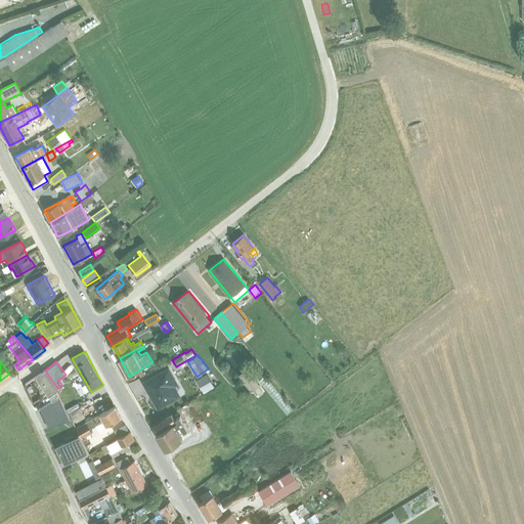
[(169,366),(142,382),(158,408),(181,395),(175,386),(179,384),(169,366)]
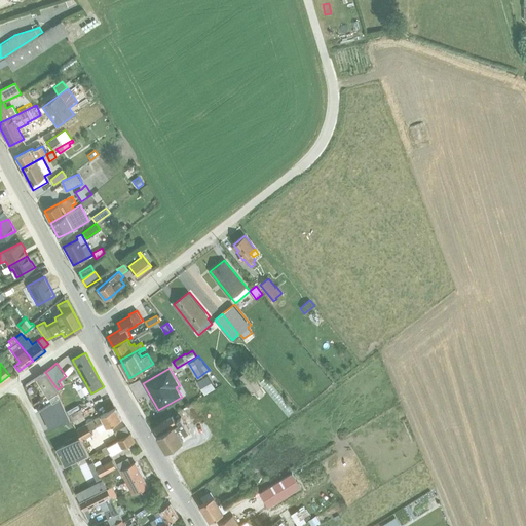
[(249,370),(238,378),(241,382),(243,381),(252,393),(254,391),(259,398),(264,393),(260,387),(261,387),(249,370)]
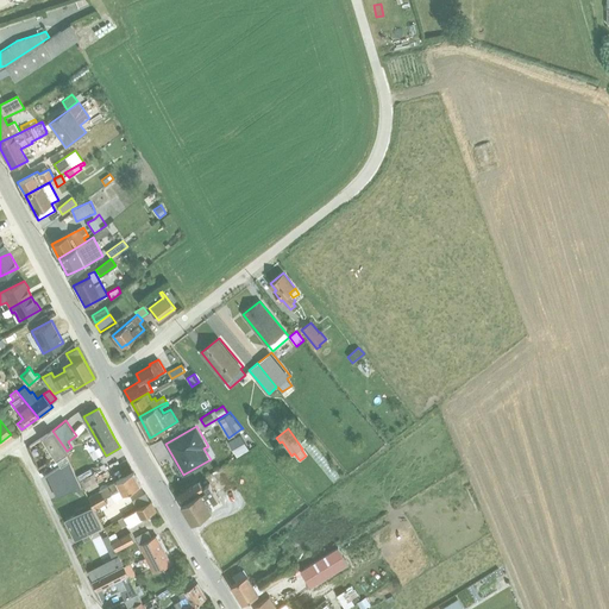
[(67,451),(52,431),(41,438),(60,466),(69,462),(73,459),(67,451)]
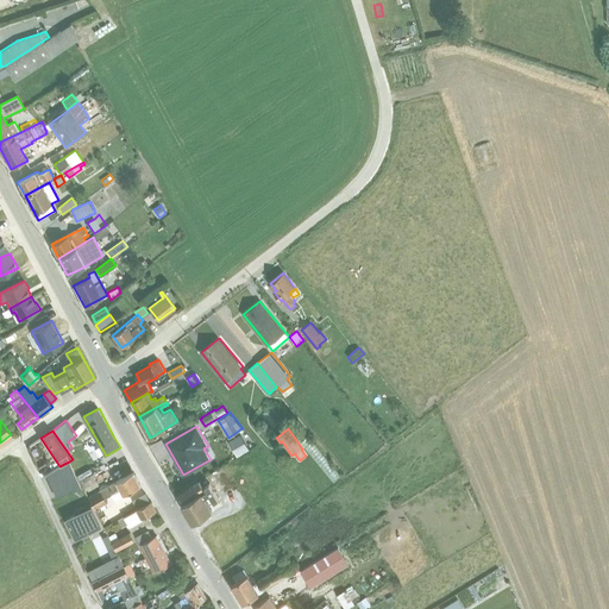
[(242,435),(228,441),(237,454),(249,449),(242,435)]
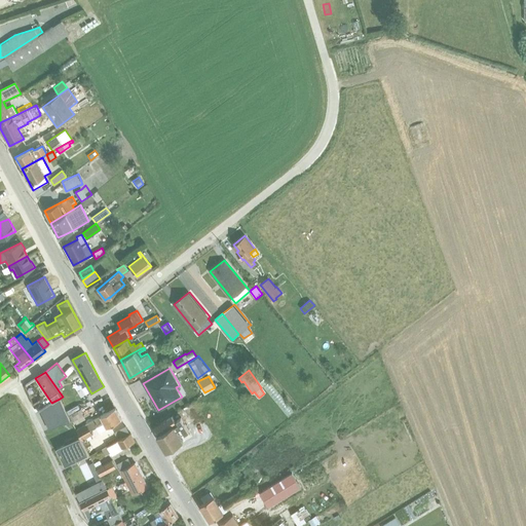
[(266,376),(260,382),(287,415),(294,410),(266,376)]
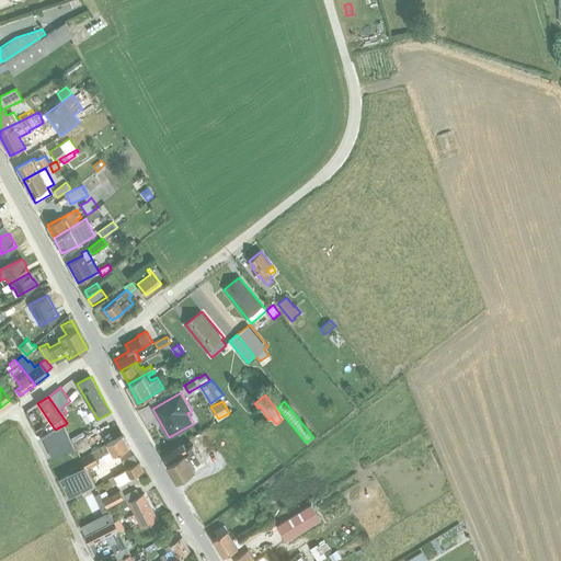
[(64,425),(55,430),(43,437),(53,457),(68,450),(68,453),(75,448),(64,425)]
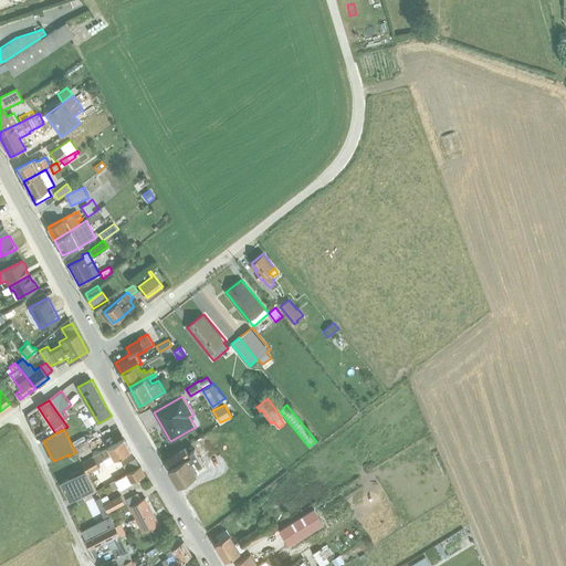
[(73,441),(79,452),(81,451),(83,456),(92,450),(93,450),(84,435),(76,439),(73,441)]
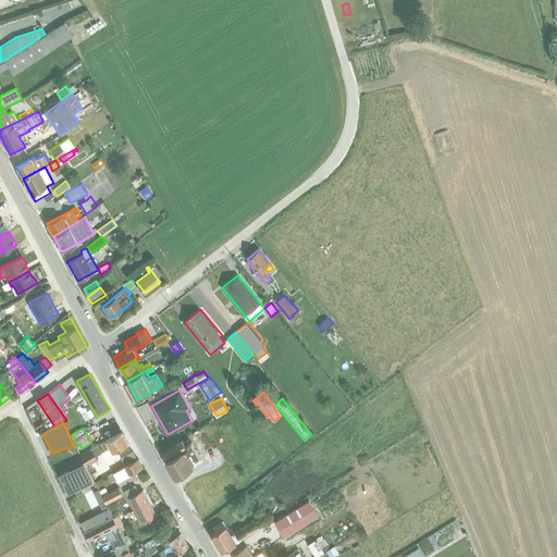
[(85,462),(87,467),(91,463),(94,466),(97,463),(96,461),(99,460),(96,455),(102,453),(106,458),(114,453),(113,452),(128,443),(122,431),(82,454),(85,462)]
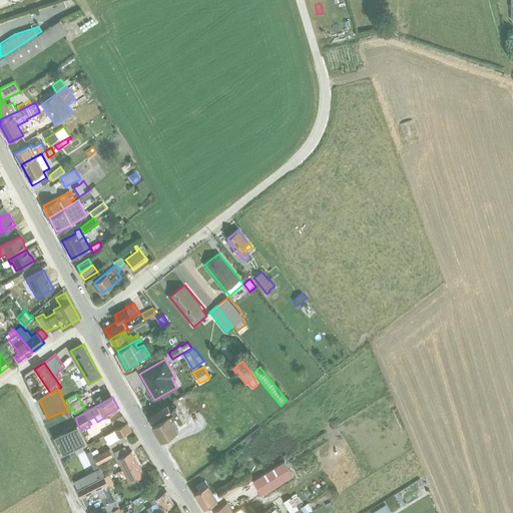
[(160,410),(148,417),(162,439),(179,429),(172,418),(176,415),(180,422),(184,420),(176,407),(171,410),(168,405),(160,410)]
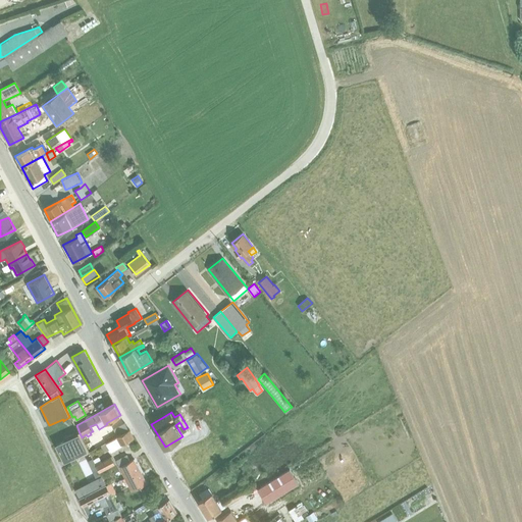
[(116,432),(106,438),(108,441),(128,429),(124,422),(113,428),(116,432)]
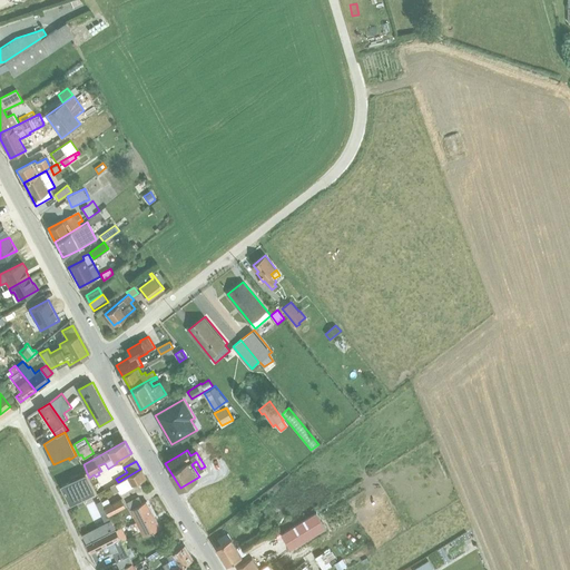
[(118,482),(110,485),(115,493),(120,491),(123,493),(134,487),(133,485),(147,478),(141,469),(140,469),(118,482)]
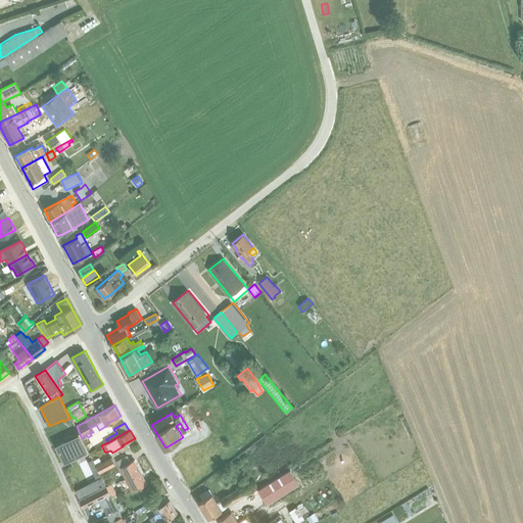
[(82,438),(80,434),(76,437),(75,434),(65,438),(66,441),(57,445),(65,462),(70,459),(72,462),(78,460),(77,457),(89,450),(82,438)]
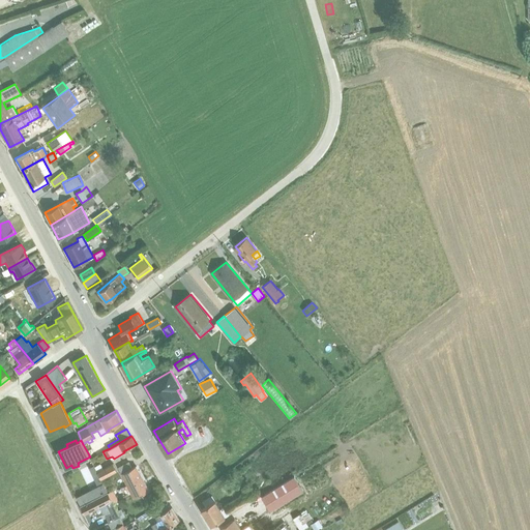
[(129,462),(118,467),(127,484),(130,493),(134,499),(149,491),(137,466),(133,468),(129,462)]
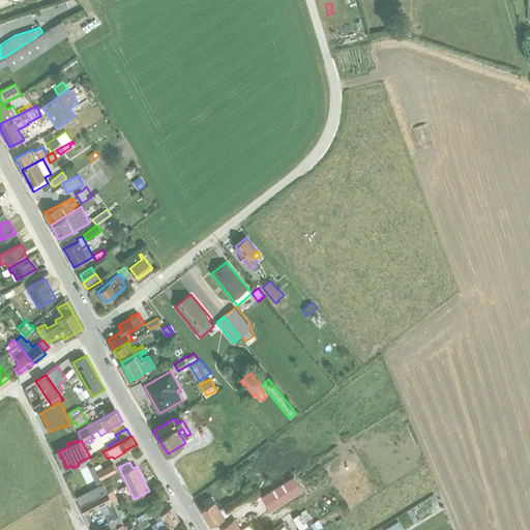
[(94,465),(89,467),(93,475),(98,484),(104,482),(101,478),(117,470),(113,463),(104,468),(101,463),(100,463),(95,466),(94,465)]
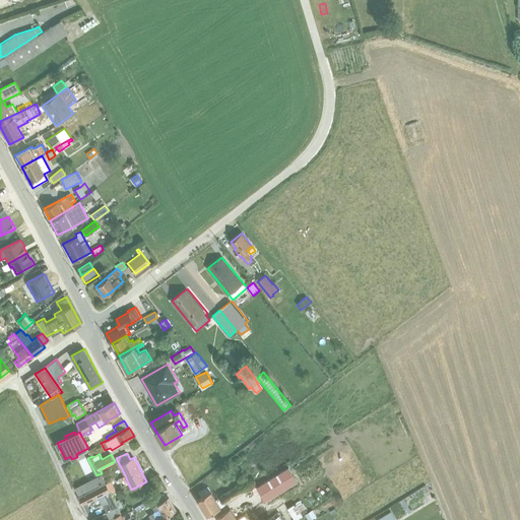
[(231,458),(222,464),(233,477),(241,471),(231,458)]
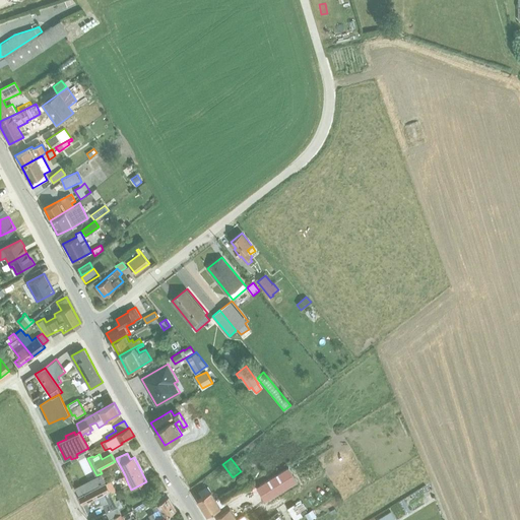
[(283,469),(253,488),(259,497),(272,489),(272,488),(278,483),(277,481),(287,475),(283,469)]
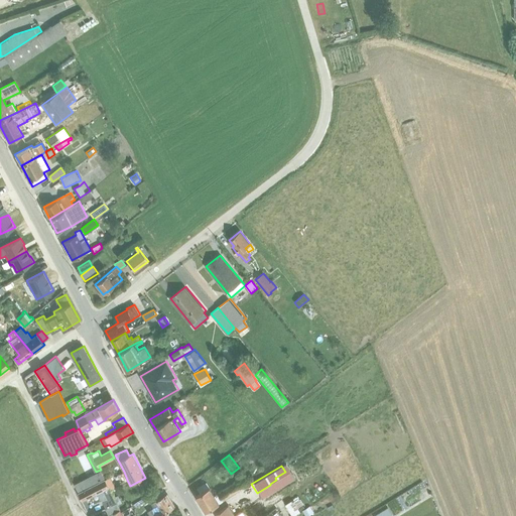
[(96,472),(75,483),(79,490),(105,477),(101,470),(96,472)]
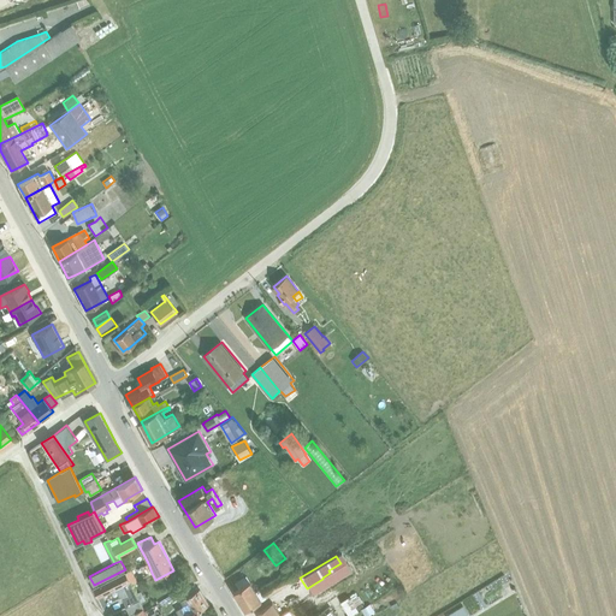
[(240,588),(235,592),(246,610),(297,579),(296,578),(302,574),(297,567),(292,570),(291,569),(256,591),(252,581),(240,588)]
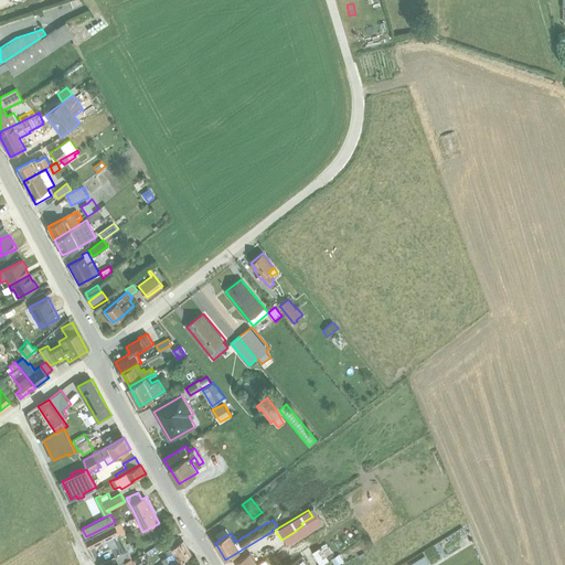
[(116,524),(123,537),(128,534),(120,522),(116,524)]
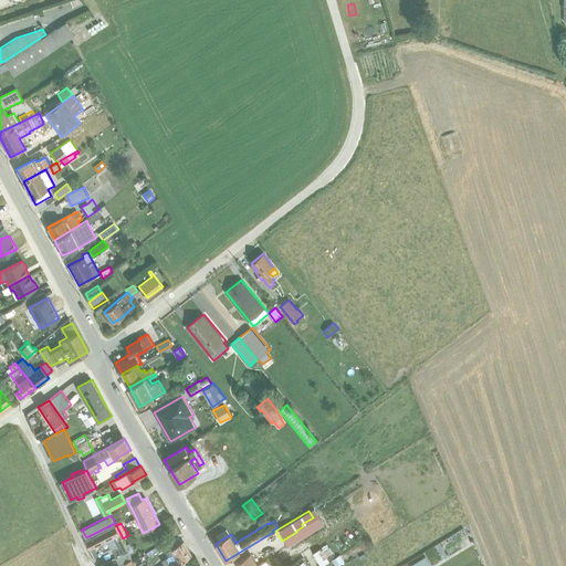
[(123,538),(116,525),(86,541),(91,549),(106,542),(114,538),(118,548),(113,551),(116,557),(128,551),(123,538)]
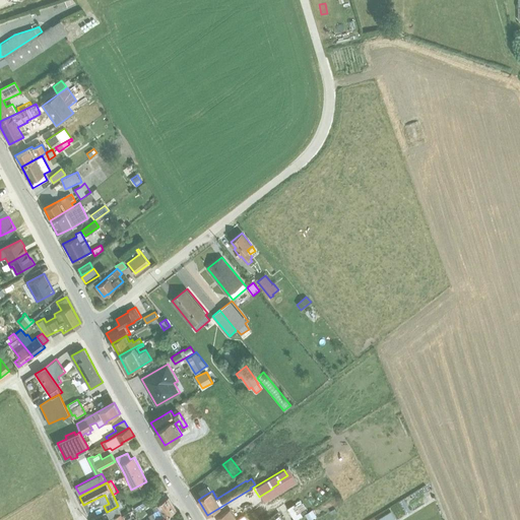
[(208,485),(199,492),(202,497),(212,491),(208,485)]
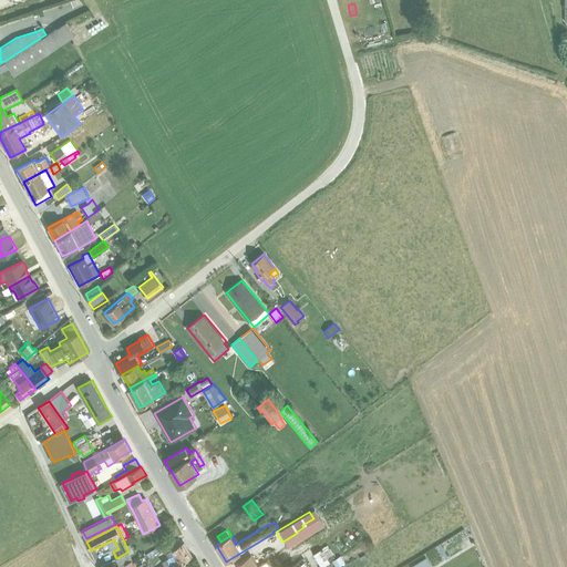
[(258,563),(285,550),(278,536),(251,548),(258,563)]
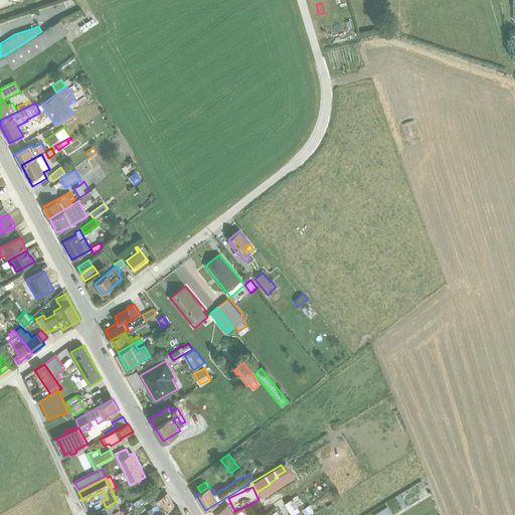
[(104,490),(97,493),(103,501),(108,499),(104,490)]
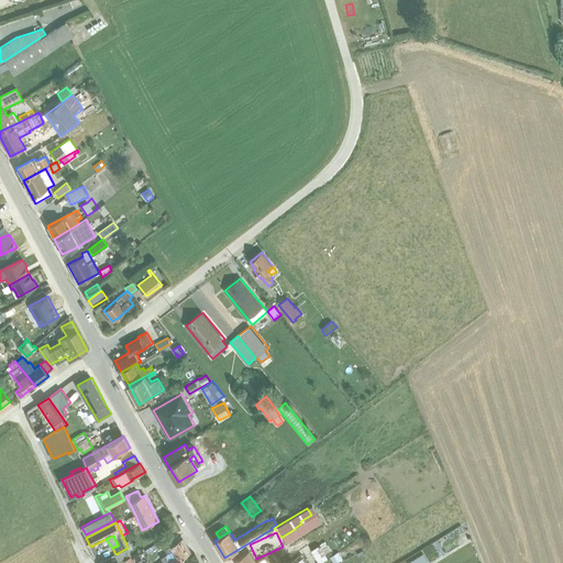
[(135,562),(175,562),(181,559),(191,553),(183,539),(165,550),(168,554),(162,558),(164,562),(162,562),(144,562),(142,559),(135,562)]
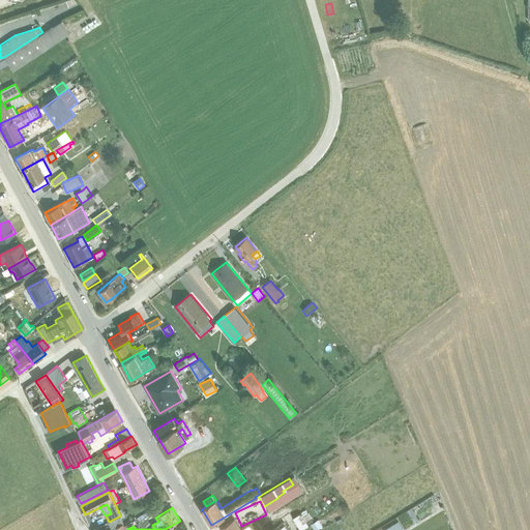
[(120,516),(109,522),(113,529),(124,523),(123,521),(120,516)]
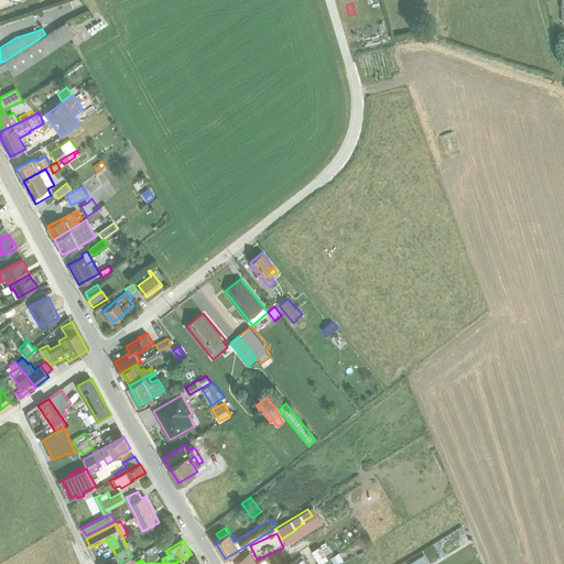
[(250,551),(235,562),(236,563),(268,563),(264,559),(258,563),(250,551)]
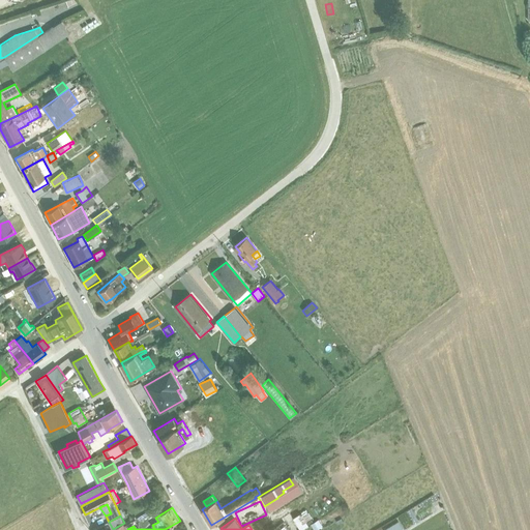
[(319,520),(311,524),(314,529),(316,529),(323,526),(319,520)]
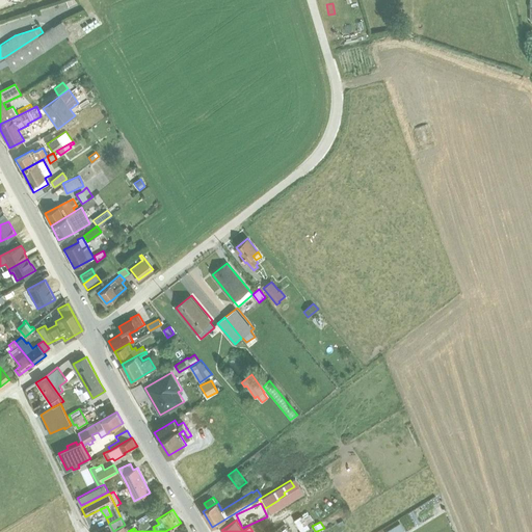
[(400,523),(384,531),(402,531),(404,531),(400,523)]
